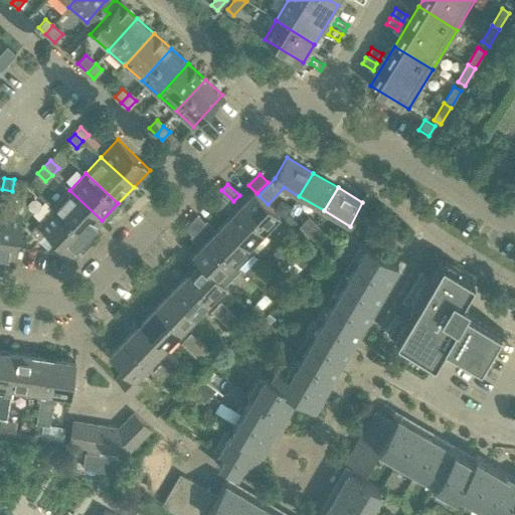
[(87,237),(102,220),(69,190),(53,207),(87,237)]
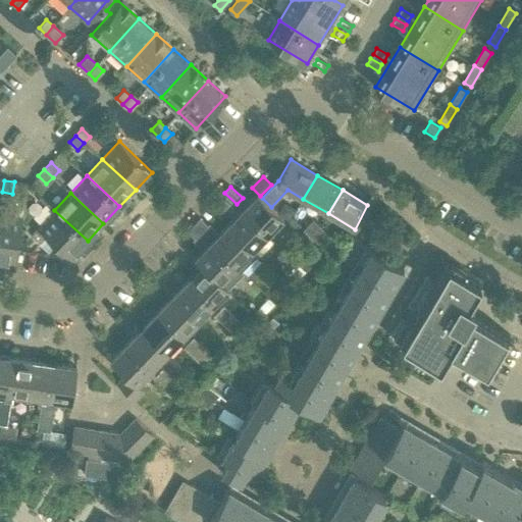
[(229,211),(237,204),(224,193),(217,200),(229,211)]
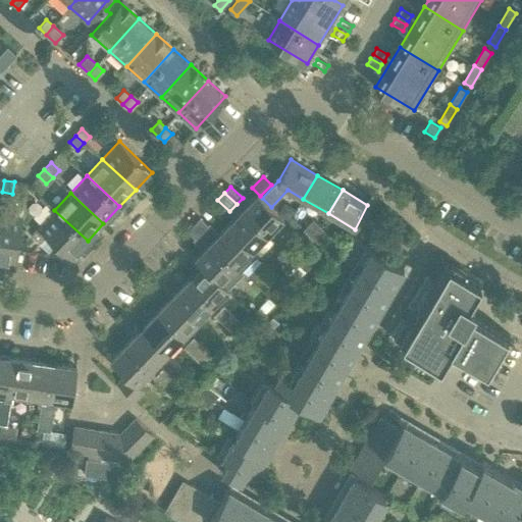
[(243,198),(237,204),(242,210),(267,235),(283,218),(271,207),(262,198),(258,194),(248,203),(243,198)]
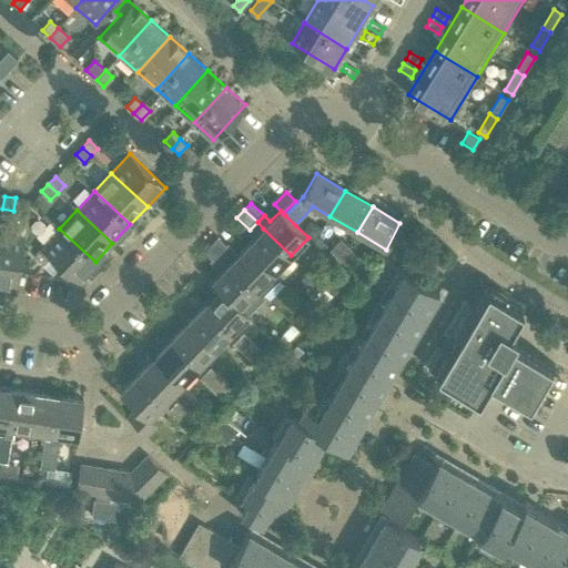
[(77,281),(95,262),(59,229),(34,255),(43,264),(51,256),(77,281)]
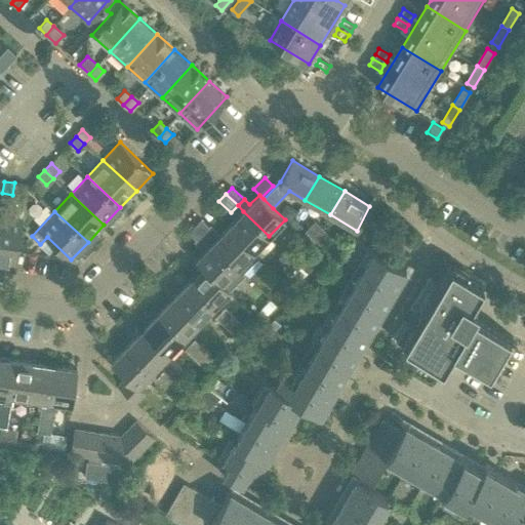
[(253,251),(254,251),(269,236),(243,211),(228,227),(253,251)]
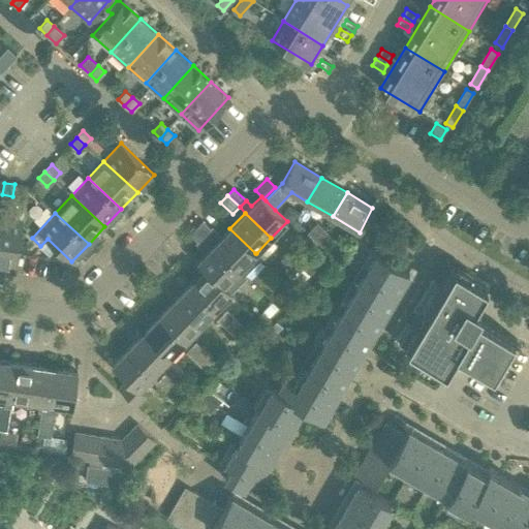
[(0,216),(0,262),(17,266),(24,220),(0,216)]
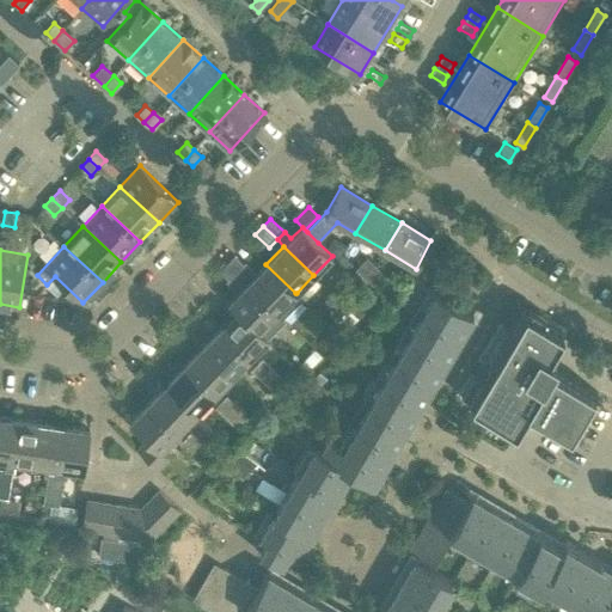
[(255,275),(249,269),(234,255),(227,263),(248,283),(279,312),(277,312),(283,318),(303,299),(297,293),(295,293),(265,264),(255,275)]
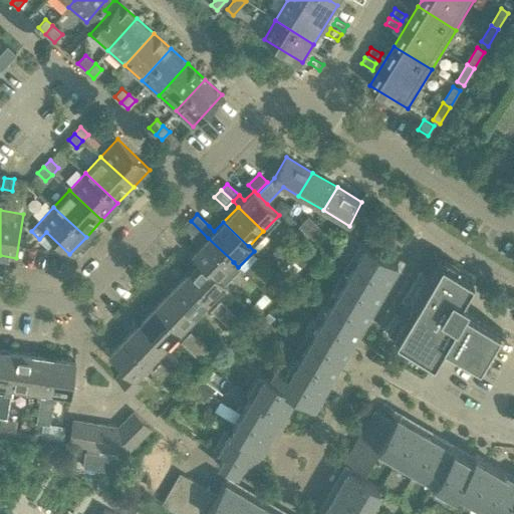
[(306,233),(315,223),(308,217),(299,226),(306,233)]
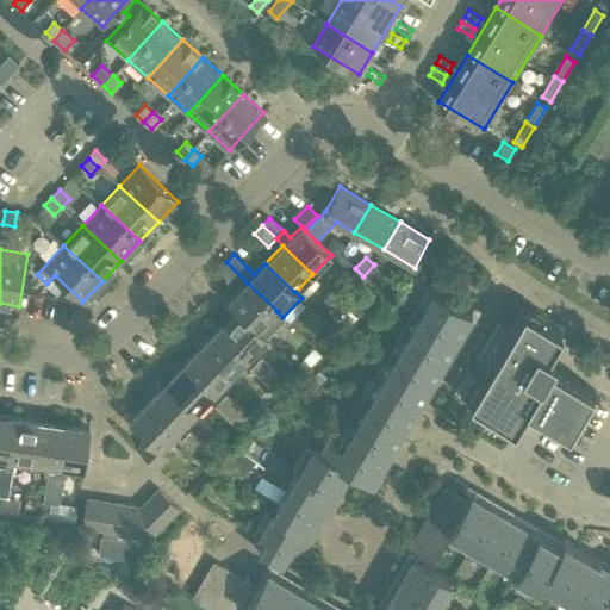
[(218,269),(228,279),(232,284),(241,275),(226,262),(218,269)]
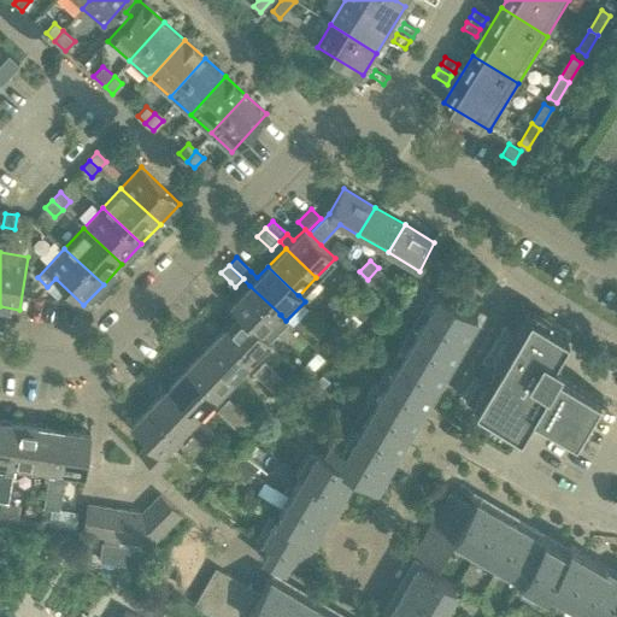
[(378,268),(368,280),(376,287),(387,276),(378,268)]
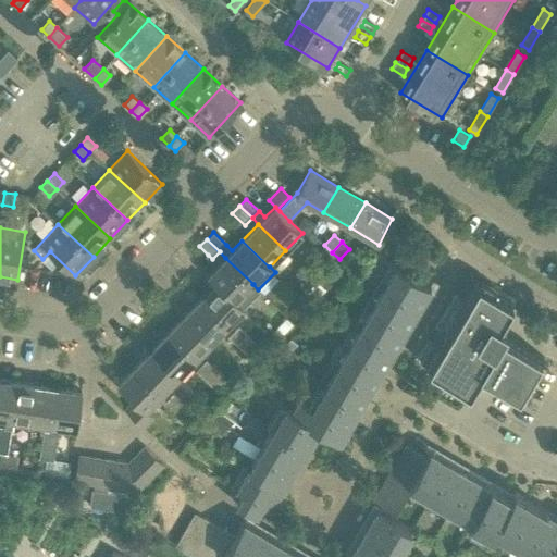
[(347,428),(353,418),(430,286),(378,255),(366,276),(382,287),(312,407),(347,428)]
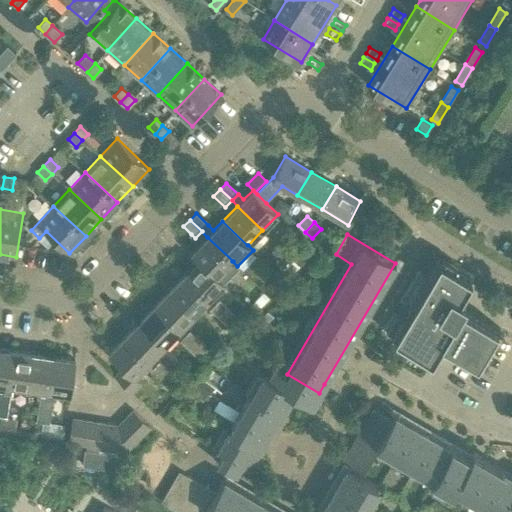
[(232,261),(233,261),(207,237),(192,253),(199,260),(218,276),(232,261)]
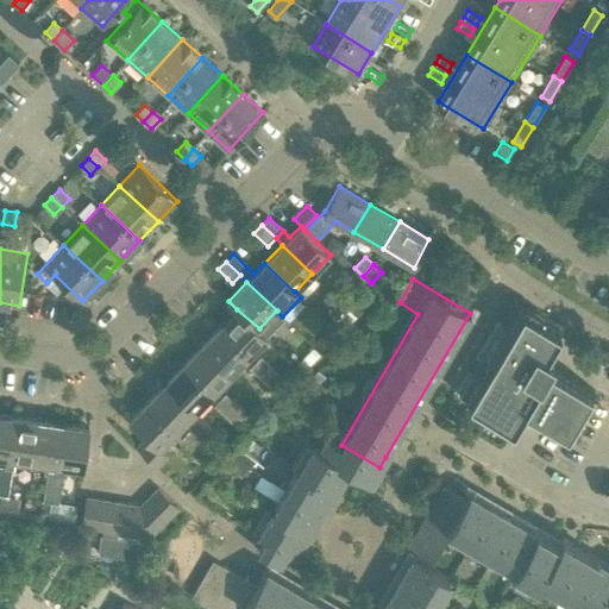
[(559,332),(547,325),(520,308),(507,331),(501,327),(460,396),(513,428),(526,406),(570,432),(594,391),(550,365),(553,358),(546,355),(559,332)]
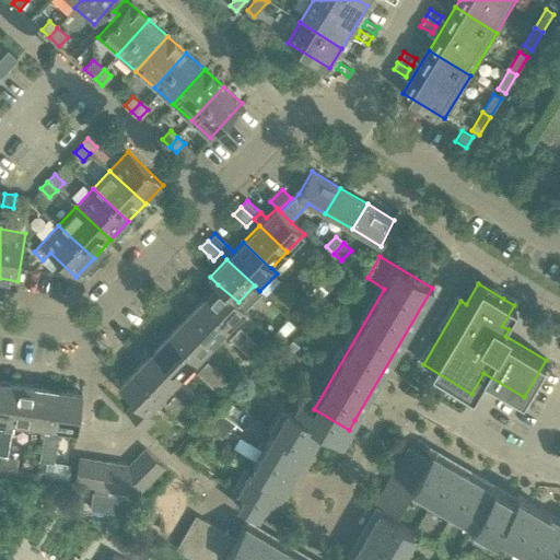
[(246,310),(238,302),(218,284),(202,300),(230,326),(246,310)]
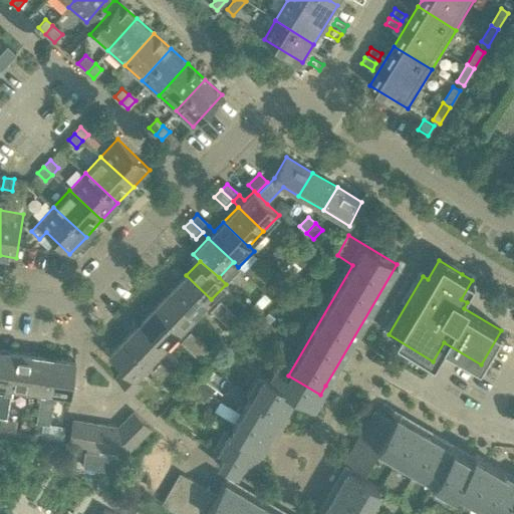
[(195,316),(211,299),(186,275),(170,291),(195,316)]
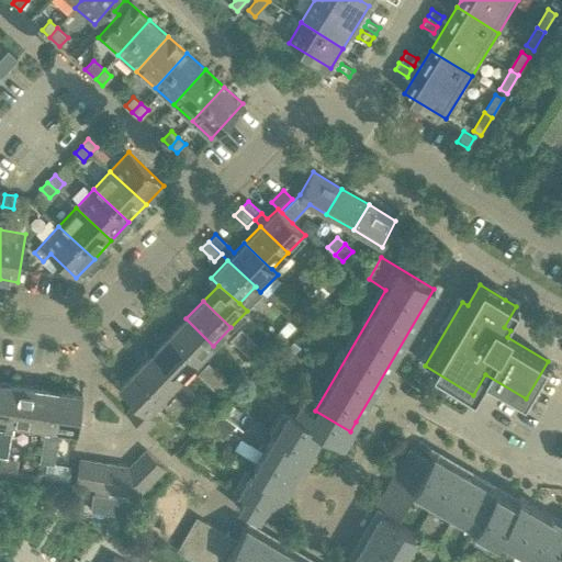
[(312,310),(303,301),(288,316),(296,326),(312,310)]
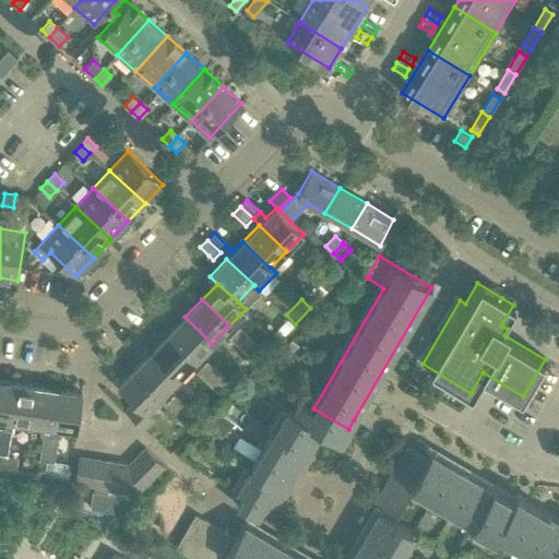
[(195,360),(212,344),(185,317),(168,334),(195,360)]
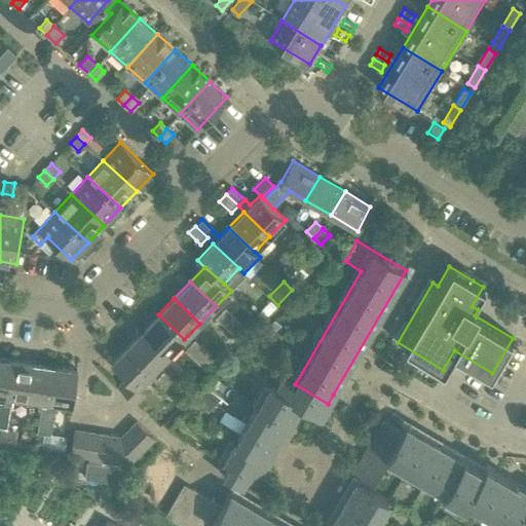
[(225,327),(234,316),(226,308),(217,318),(225,327)]
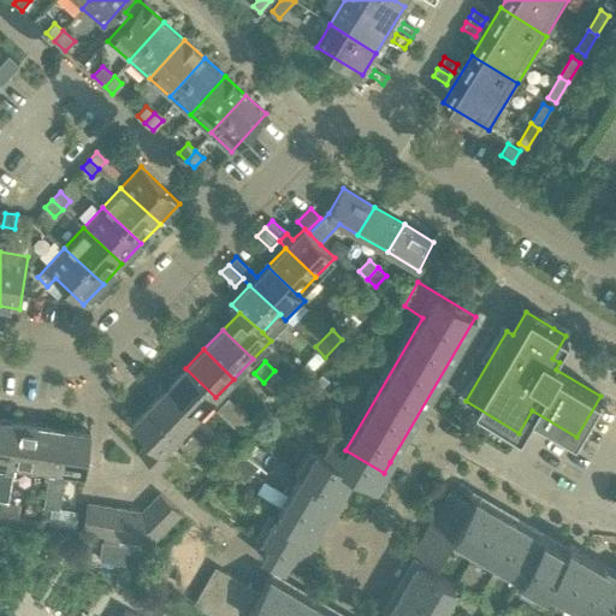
[(197,416),(215,397),(185,368),(167,386),(197,416)]
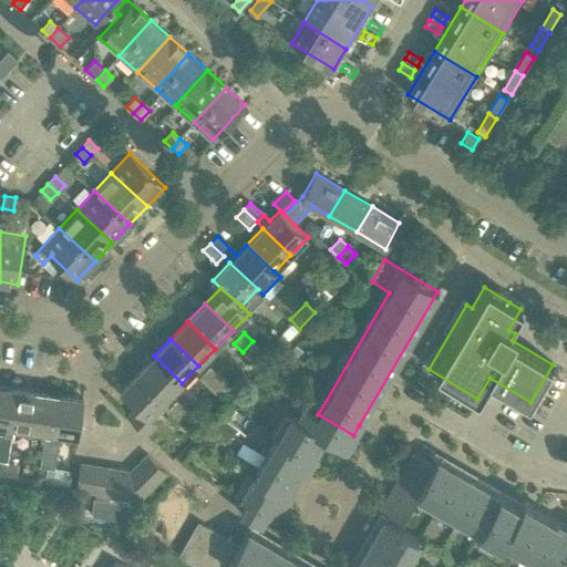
[(253,341),(243,352),(253,361),(263,350),(253,341)]
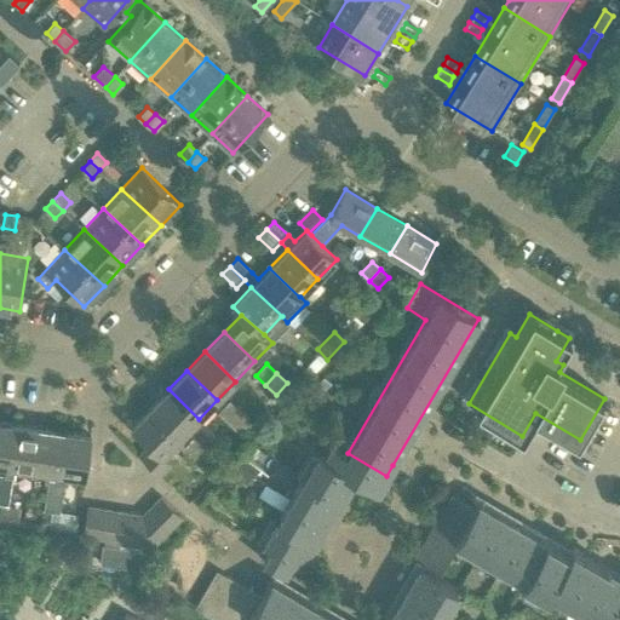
[(182,437),(199,419),(168,389),(150,408),(182,437)]
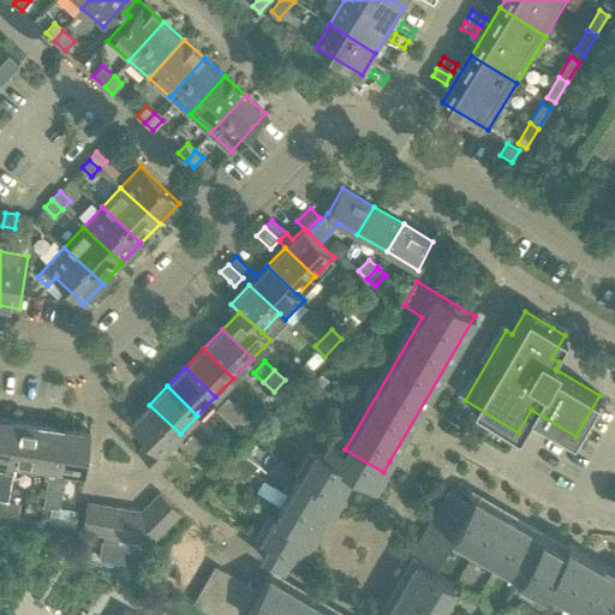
[(227,419),(238,407),(228,398),(216,410),(227,419)]
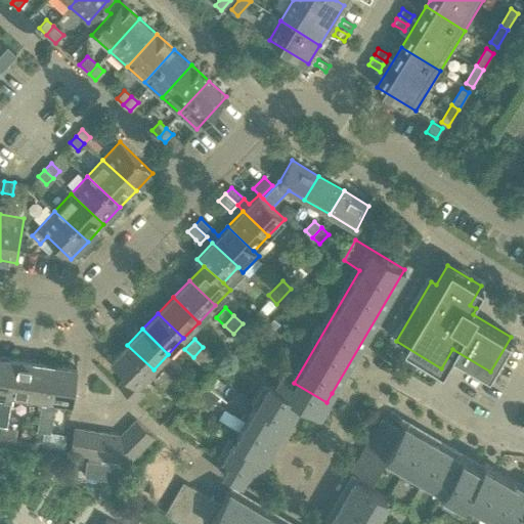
[(137,386),(154,369),(127,345),(112,361),(127,377),(118,385),(135,402),(144,393),(137,386)]
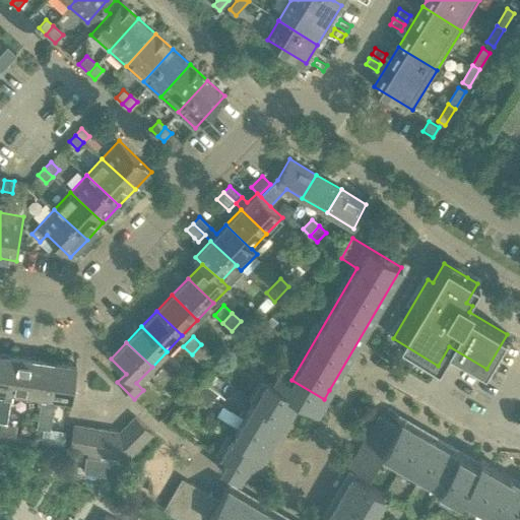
[(201,344),(192,354),(201,363),(210,353),(201,344)]
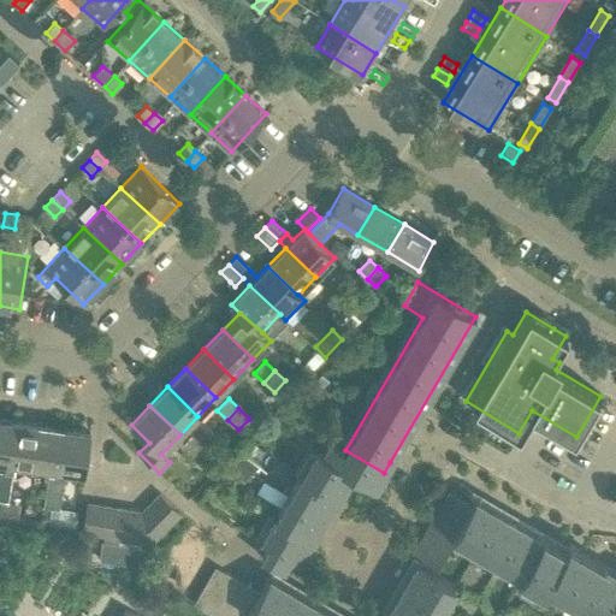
[(0,461),(6,463),(12,421),(0,419),(0,461)]
